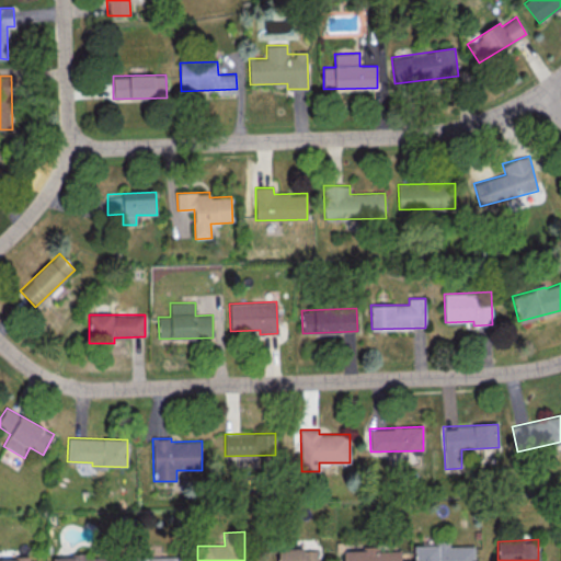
[(449,546),(449,544),(414,545),(414,560),(474,560),(474,545),(449,546)]
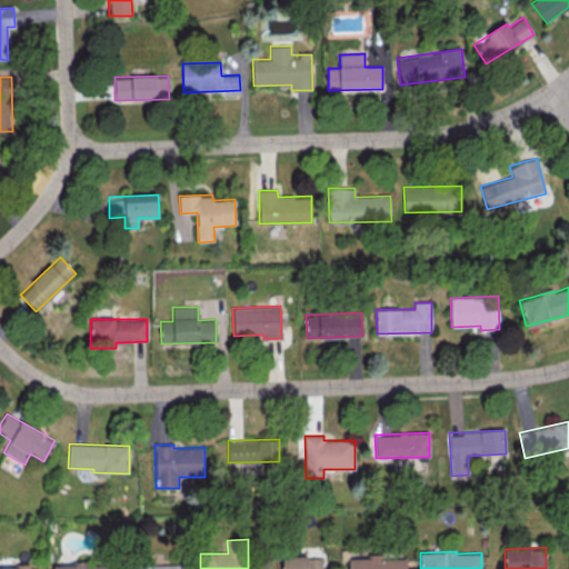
[(282,568),(322,568),(322,556),(282,557),(282,568)]
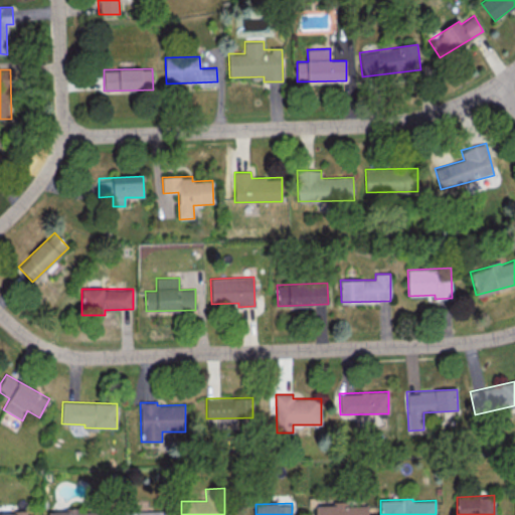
[(315,514),(367,514),(368,505),(347,506),(347,503),(316,504),(315,514)]
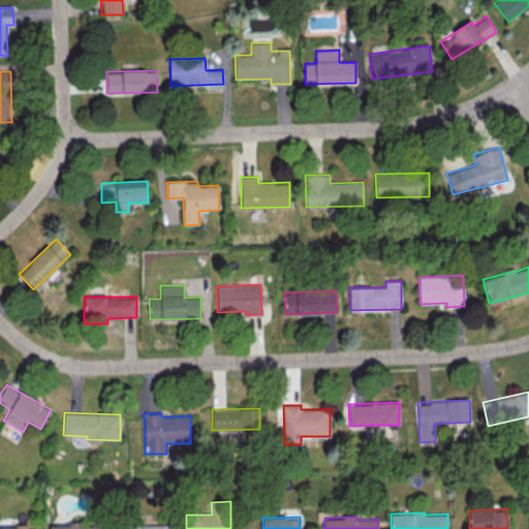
All buildings are outlined.
